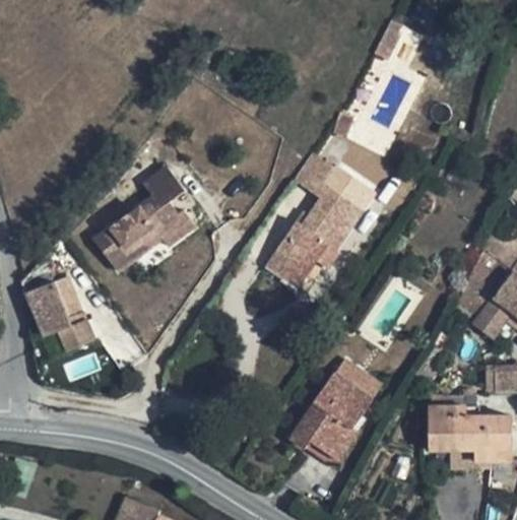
[(390,20),(399,25),(403,17),(394,13),(390,20)]
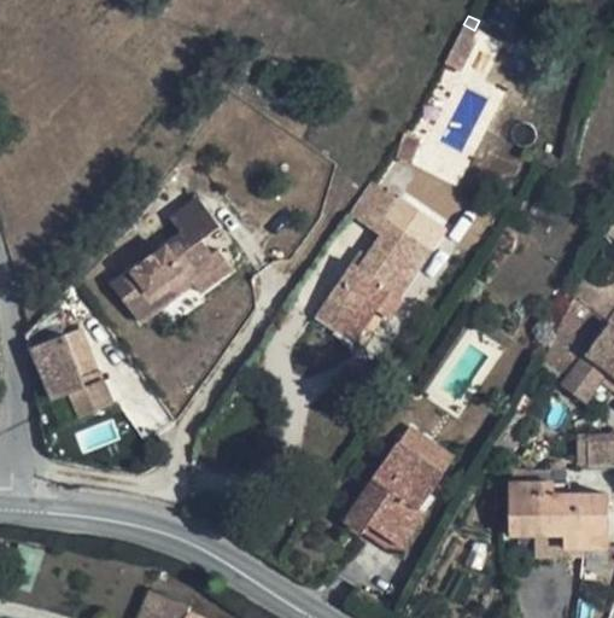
[(475,30),(474,30),(463,24),(460,33),(471,39),(475,30)]
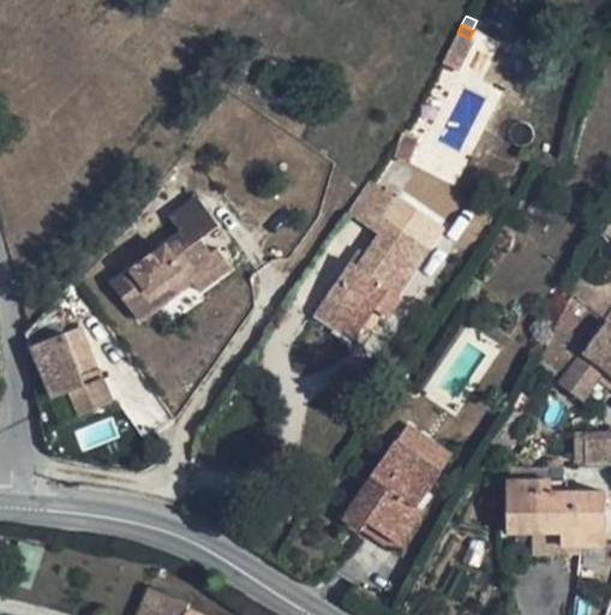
[(468,39),(457,33),(441,63),(456,72),(472,41),(468,39)]
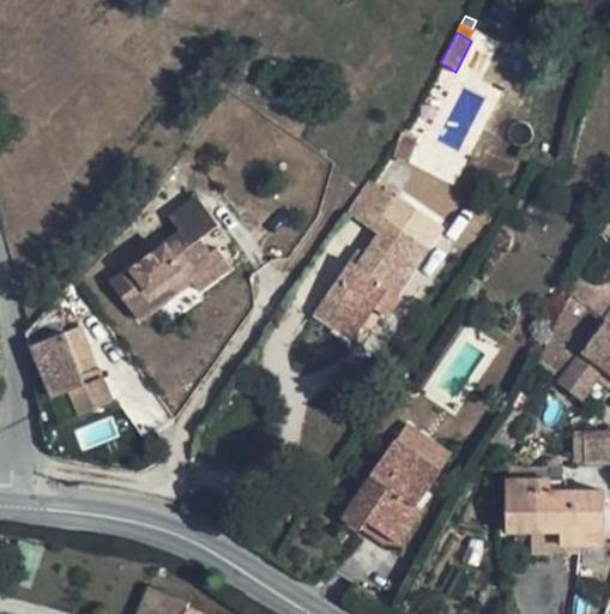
[(416,138),(399,133),(392,157),(409,162),(416,138)]
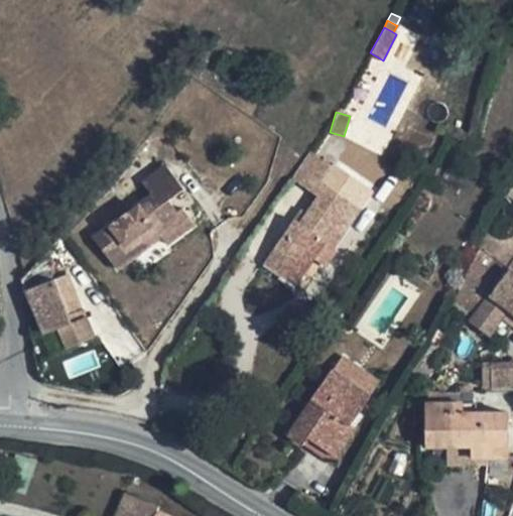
[(333,168),(309,151),(290,178),(313,195),(323,181),(333,168)]
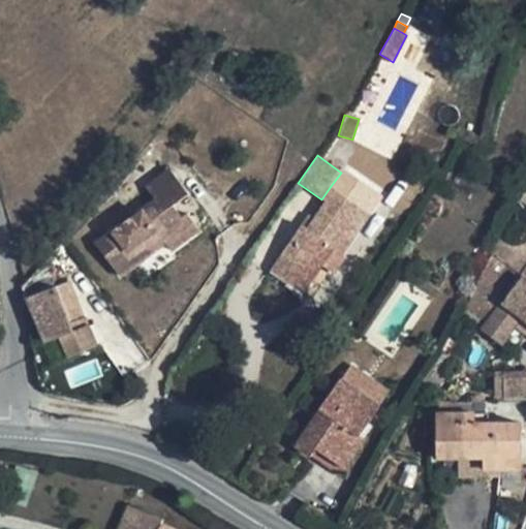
[(166,246),(172,253),(200,231),(190,217),(184,222),(174,209),(189,197),(172,173),(148,190),(158,204),(136,219),(123,229),(98,248),(121,279),(166,246)]
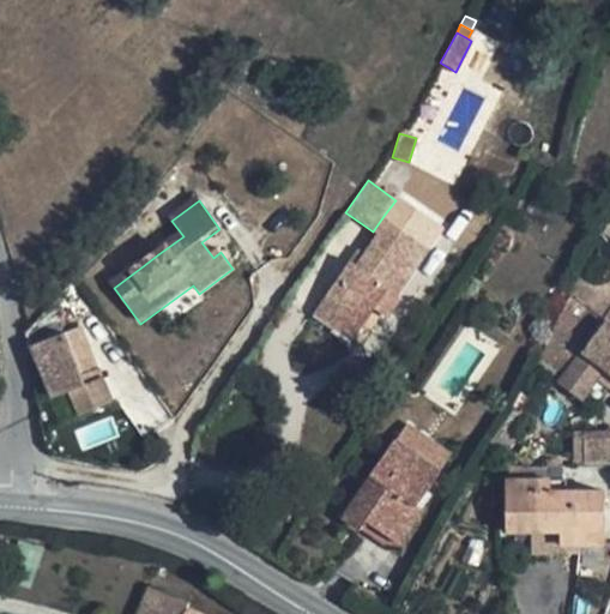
[(388,220),(384,216),(373,232),(378,235),(388,220)]
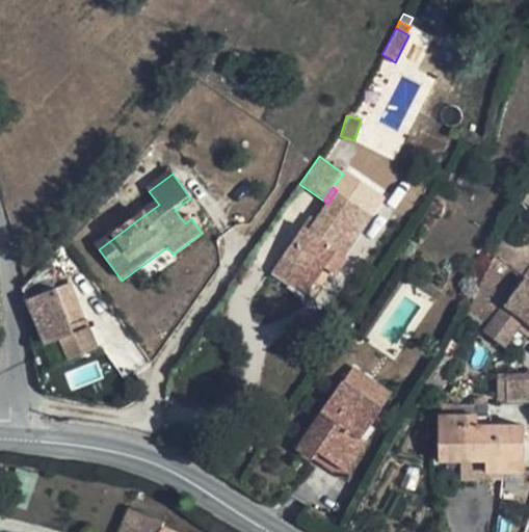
[(370,214),(337,190),(327,204),(316,221),(310,231),(302,225),(279,260),(313,285),(324,267),(332,272),(370,214)]
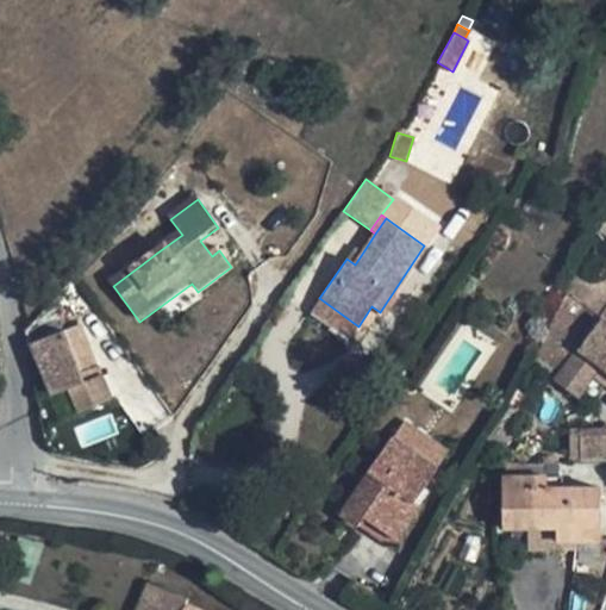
[(142,265),(157,253),(150,243),(133,255),(142,265)]
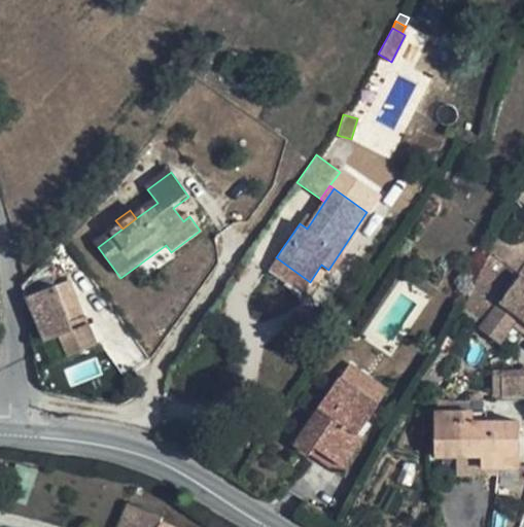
[(313,219),(306,214),(300,223),(307,229),(313,219)]
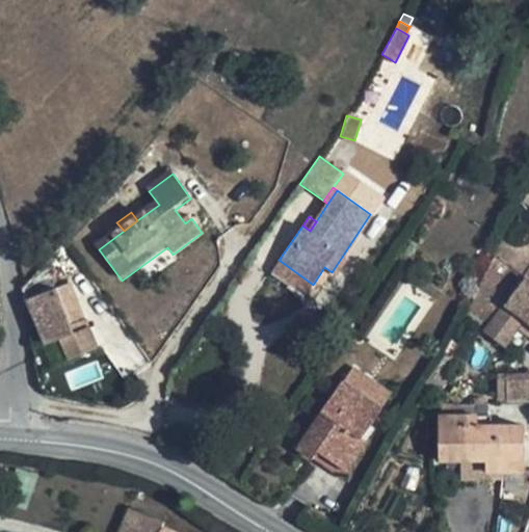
[(522,276),(528,282),(528,262),(500,241),(493,256),(522,276)]
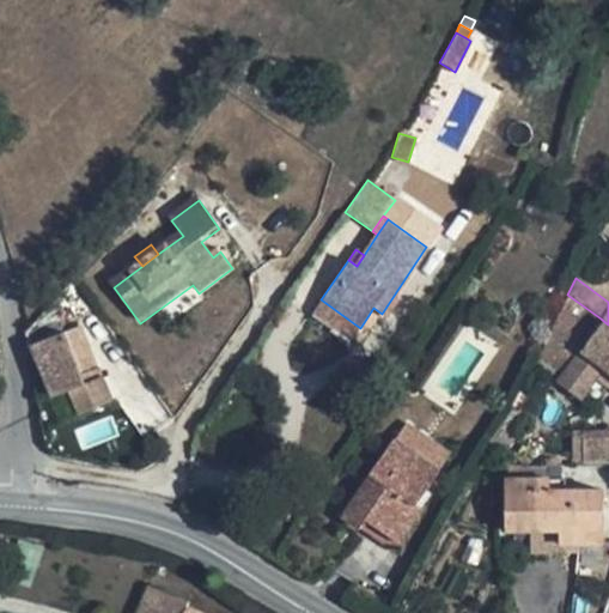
[(550,329),(580,351),(601,319),(567,295),(550,329)]
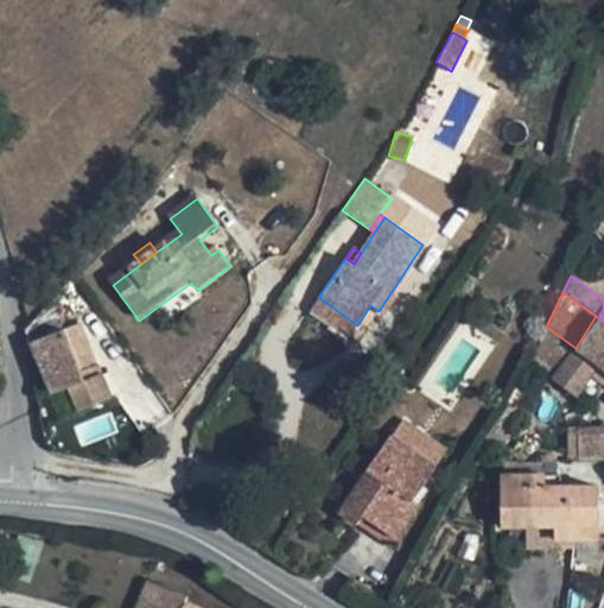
[(357,325),(318,297),(310,310),(348,337),(357,325)]
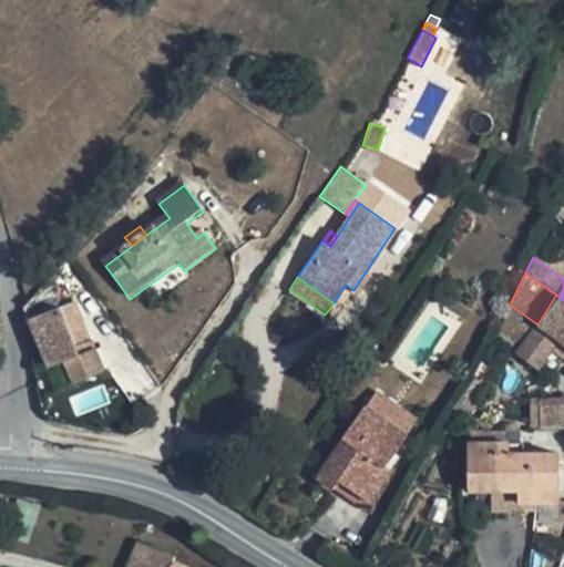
[(563,300),(556,295),(537,325),(521,347),(515,354),(535,370),(557,339),(563,343),(563,300)]
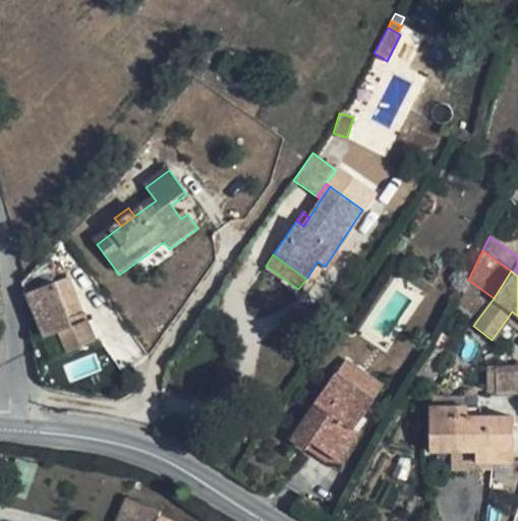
[(494,298),(468,280),(456,302),(478,319),(494,298)]
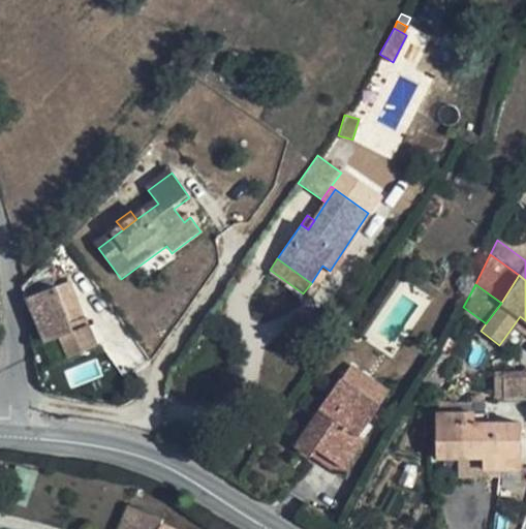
[(72,332),(55,286),(27,298),(44,341),(72,332)]
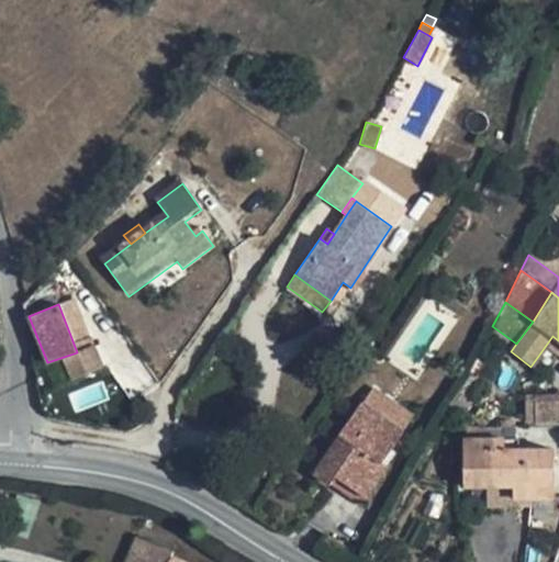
[(558,422),(558,395),(524,396),(524,423),(558,422)]
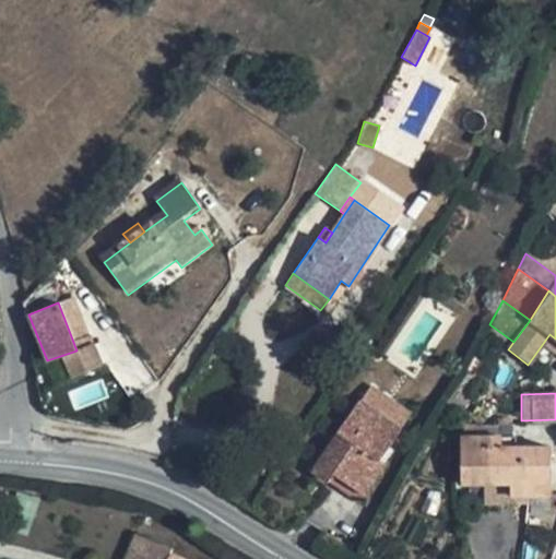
[(400,428),(361,401),(311,471),(327,482),(333,473),(365,496),(385,466),(378,462),(400,428)]
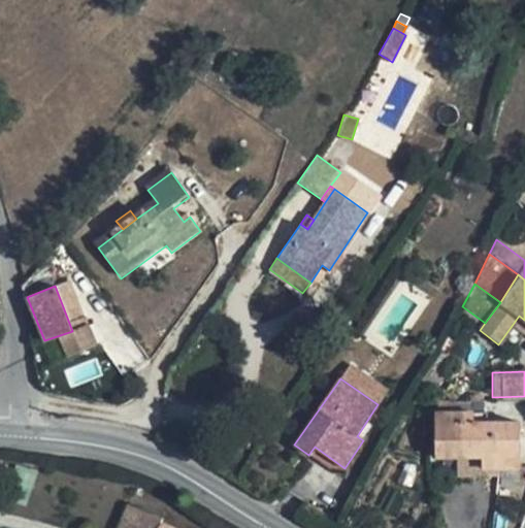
[(472,422),(472,413),(434,414),(435,457),(482,457),(482,468),(520,468),(519,422),(472,422)]
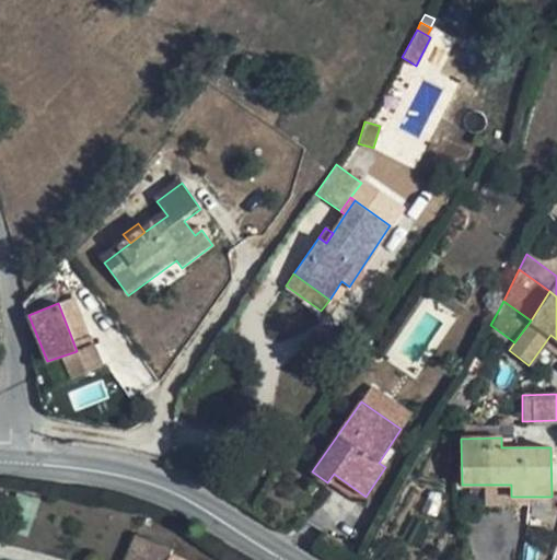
[(366,497),(334,474),(327,482),(359,506),(366,497)]
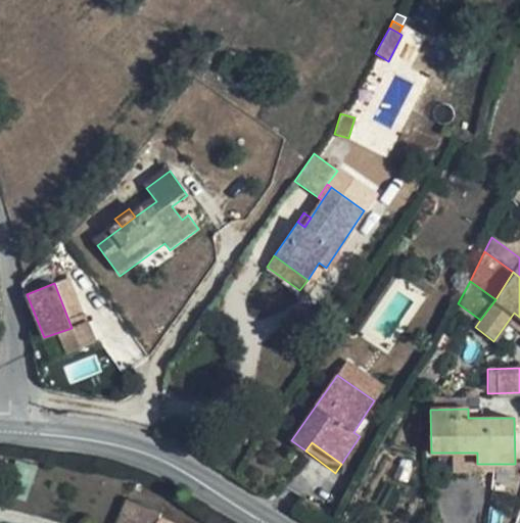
[(160,514),(125,501),(114,522),(155,522),(158,519),(160,514)]
